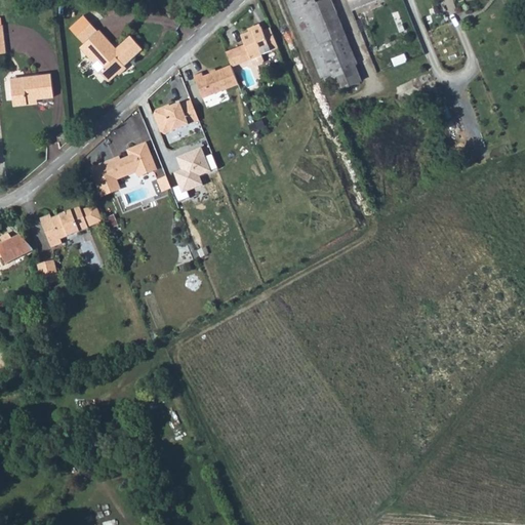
[(311,0),(287,0),(298,26),(312,21),(318,17),(311,0)]
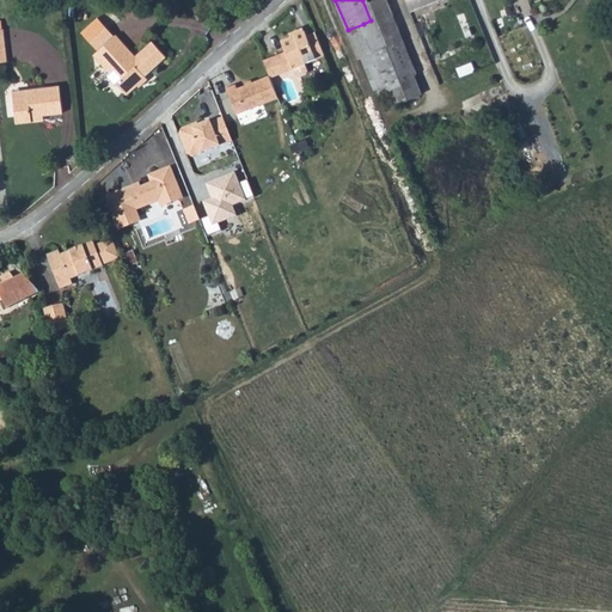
[(386,0),(362,0),(371,20),(363,24),(375,51),(404,40),(386,0)]
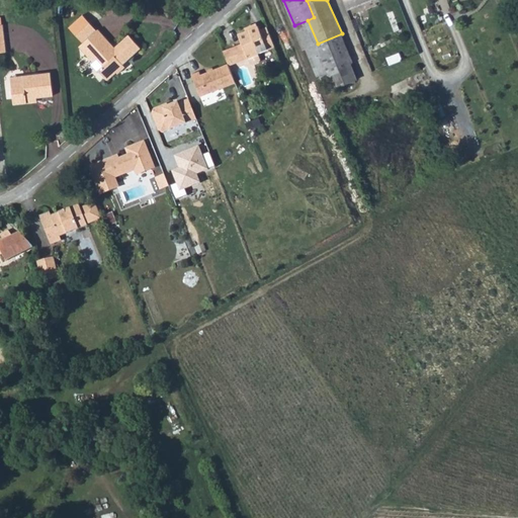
[(363,3),(366,10),(380,4),(378,0),(344,0),(348,9),(363,3)]
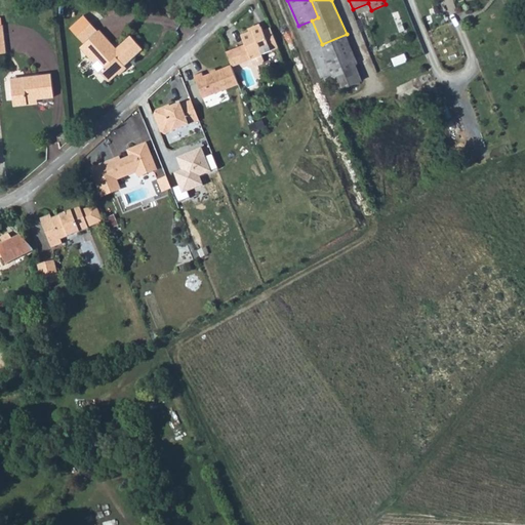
[(401,14),(395,16),(402,33),(408,30),(401,14)]
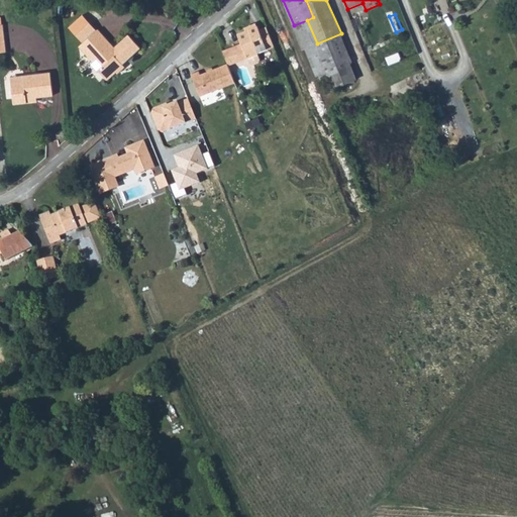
[(71,30),(76,36),(89,25),(84,19),(71,30)]
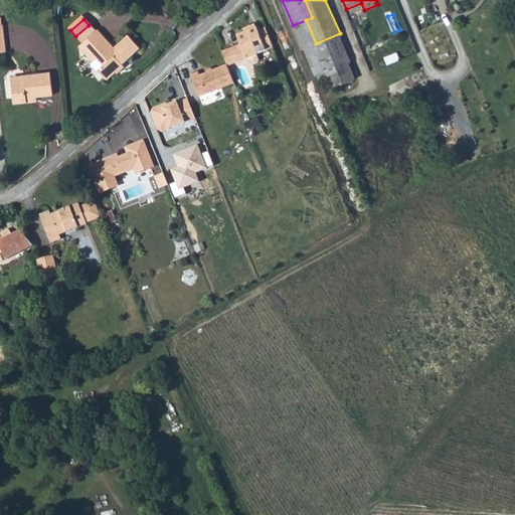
[(293,25),(291,25),(300,48),(305,47),(316,43),(306,20),(293,25)]
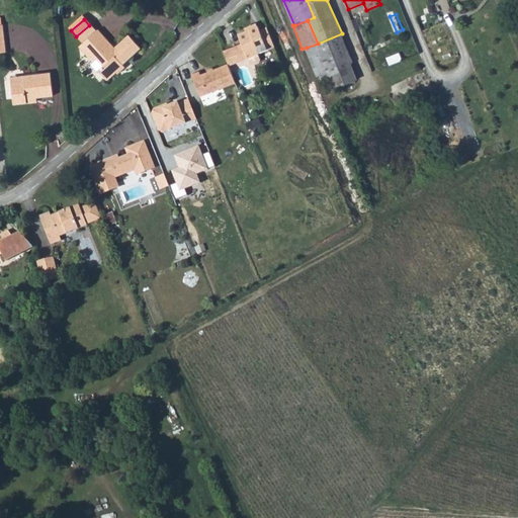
[(245,29),(237,32),(241,42),(246,56),(247,56),(249,62),(252,63),(257,61),(258,58),(256,52),(273,46),(266,27),(260,29),(259,24),(245,29)]
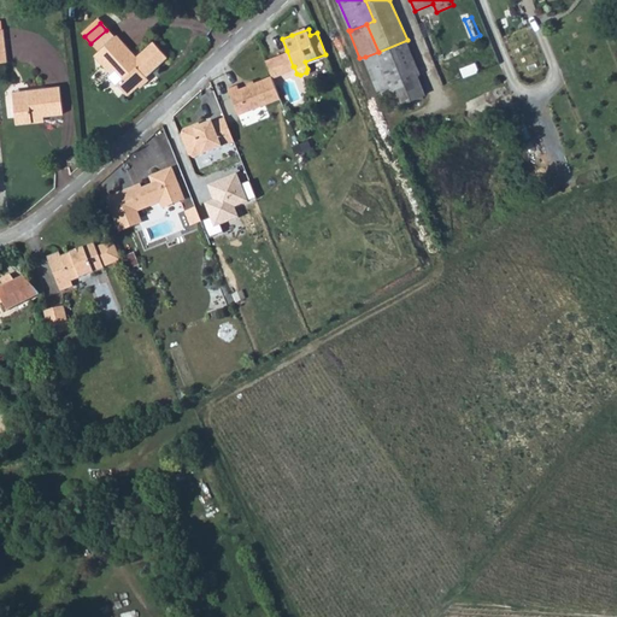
[(90,43),(99,53),(107,63),(101,66),(111,76),(116,71),(124,81),(117,87),(128,98),(137,88),(140,90),(150,81),(142,74),(146,70),(150,72),(166,58),(151,41),(134,56),(117,37),(115,39),(106,30),(90,43)]
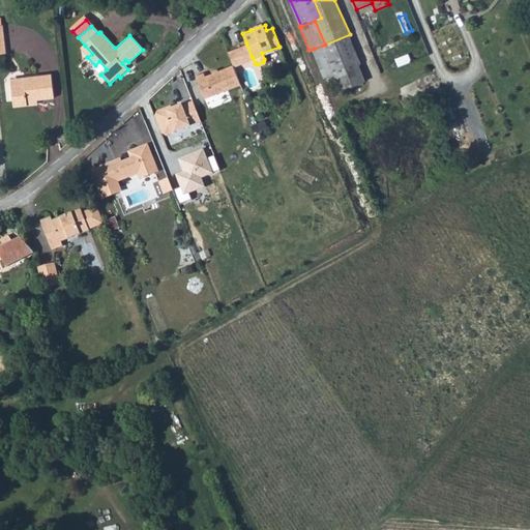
[(350,34),(325,45),(314,49),(325,80),(337,74),(344,89),(365,81),(354,52),(356,51),(350,34)]
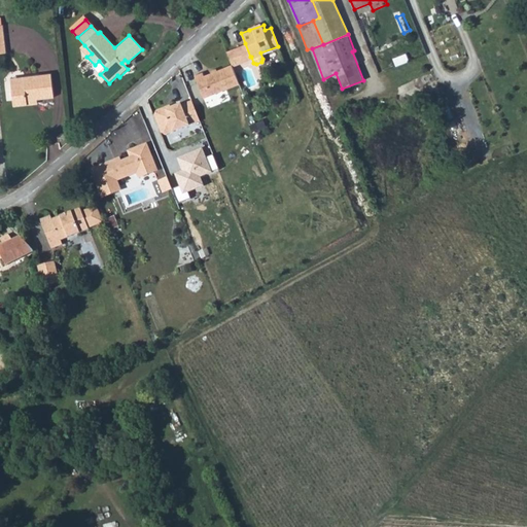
[(245,43),(224,50),(231,64),(250,57),(245,43)]
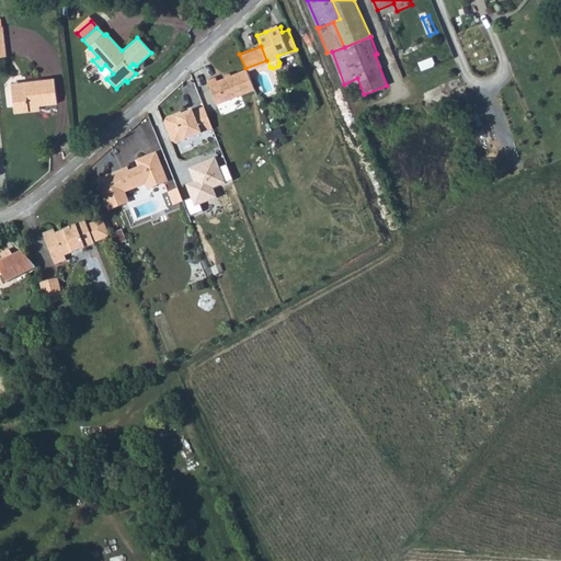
[(90,48),(86,53),(92,60),(98,57),(90,48)]
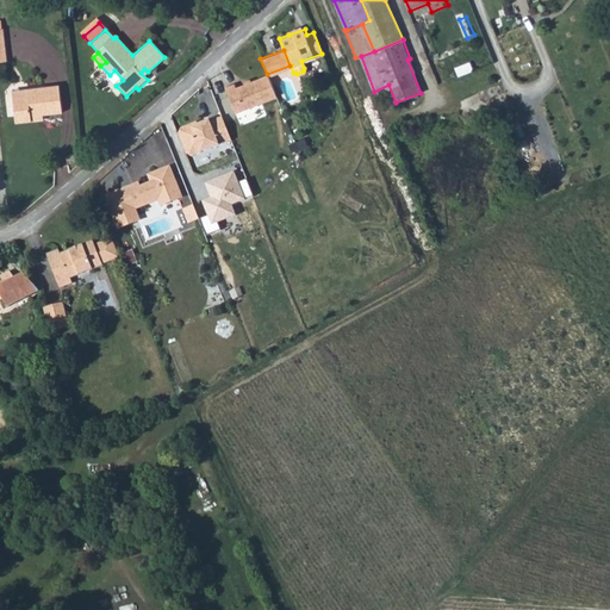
[(110,75),(109,76),(116,86),(123,80),(114,70),(110,75)]
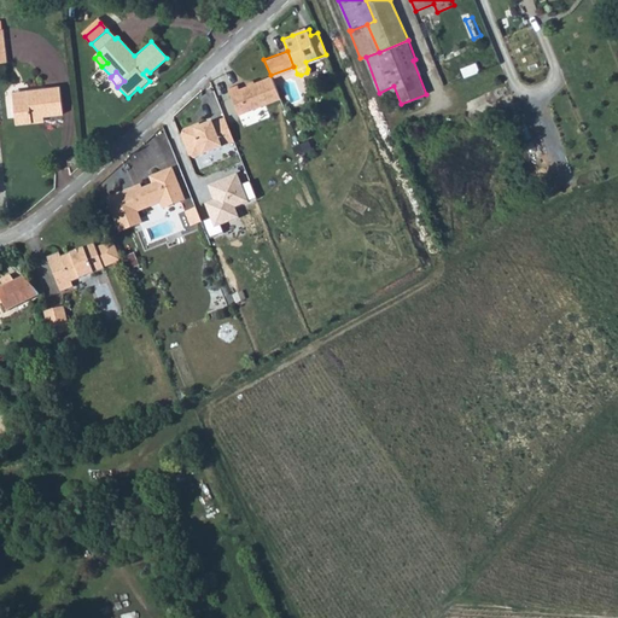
[(281,103),(272,81),(240,93),(238,88),(227,93),(238,120),(281,103)]
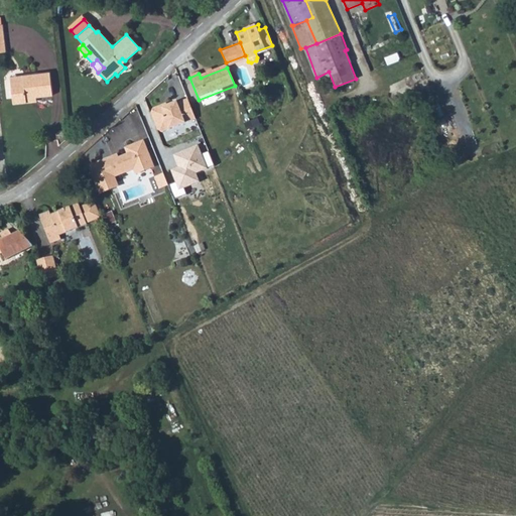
[(12,106),(23,105),(29,100),(34,99),(51,96),(49,74),(22,78),(23,84),(10,85),(12,106)]
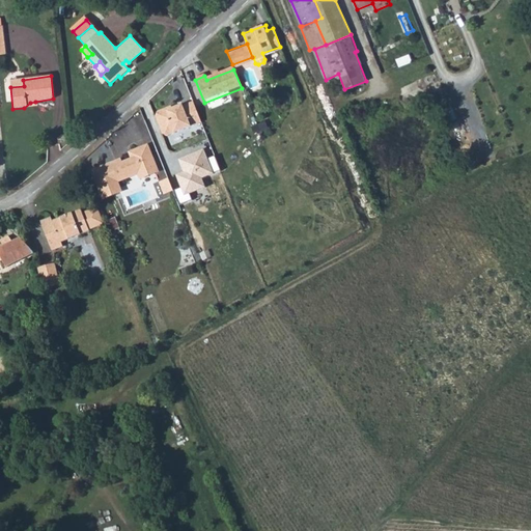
[(165,136),(200,122),(192,103),(180,107),(180,105),(170,109),(165,111),(165,109),(156,112),(154,117),(161,134),(165,136)]
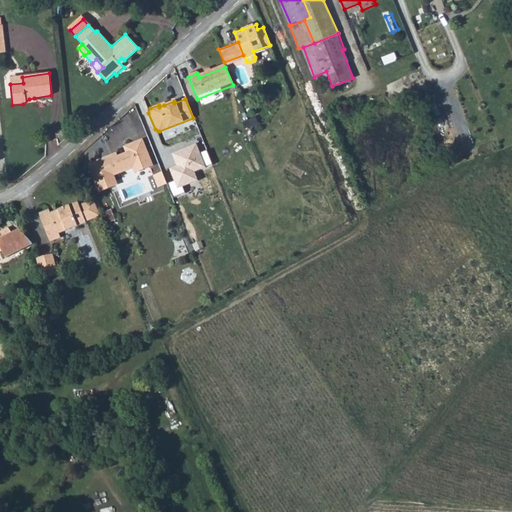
[(105,156),(86,163),(97,190),(114,183),(111,174),(116,172),(115,169),(119,167),(120,170),(130,166),(132,172),(150,165),(140,139),(123,146),(125,152),(111,157),(106,159),(105,156)]
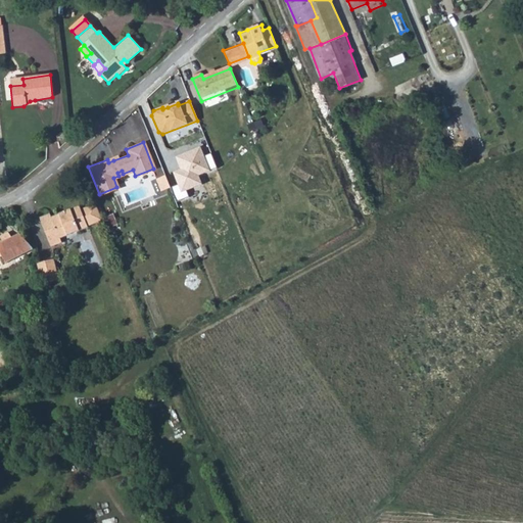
[(209,171),(200,146),(176,157),(180,169),(173,173),(178,184),(171,188),(176,201),(189,196),(187,190),(202,183),(199,176),(209,171)]
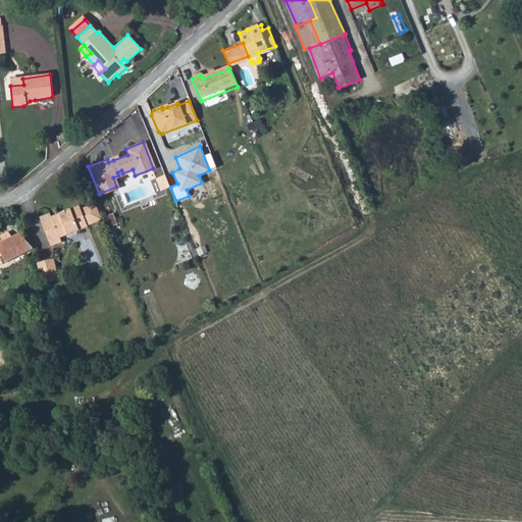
[(166,174),(157,178),(162,190),(171,186),(166,174)]
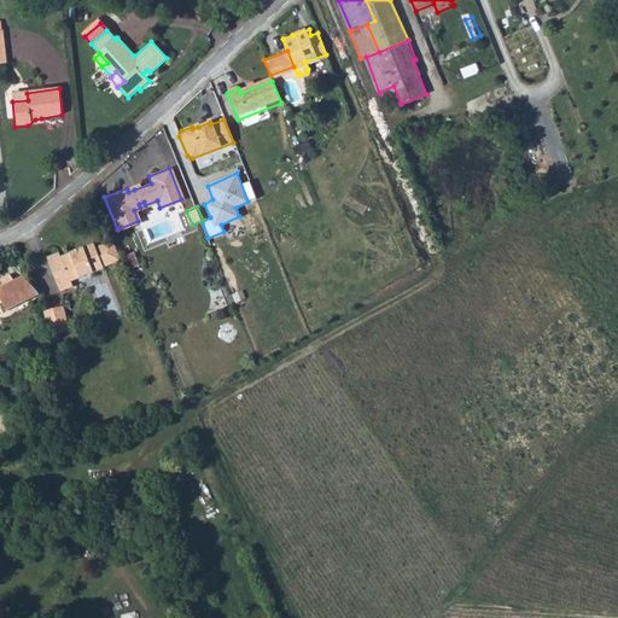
[(109,237),(103,239),(114,266),(120,263),(109,237)]
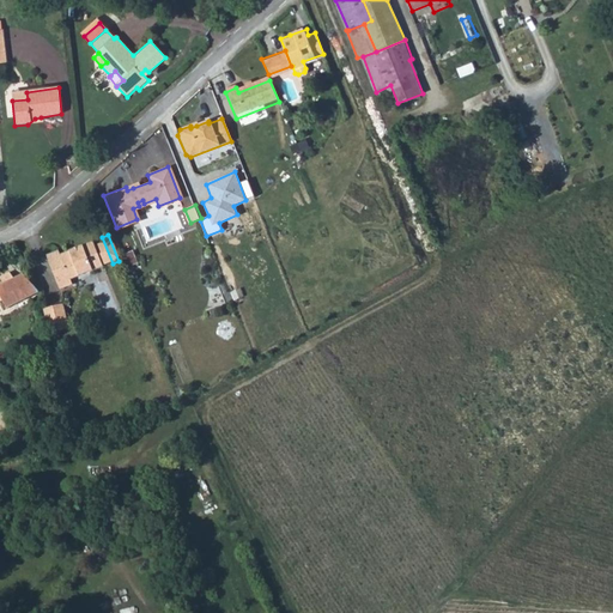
[(62,249),(48,256),(62,292),(77,286),(76,279),(113,263),(102,237),(65,253),(62,249)]
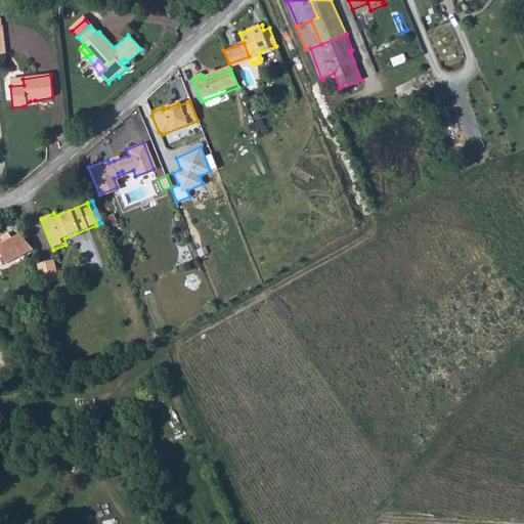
[(106,215),(101,217),(105,226),(115,222),(113,217),(108,219),(106,215)]
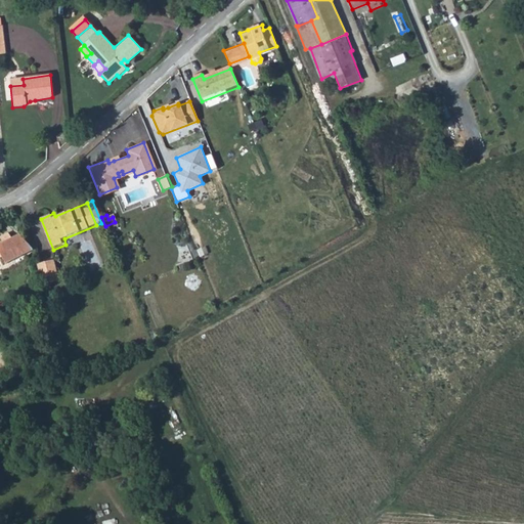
[(0,239),(0,258),(1,258),(6,266),(33,252),(20,236),(12,241),(9,234),(0,239)]
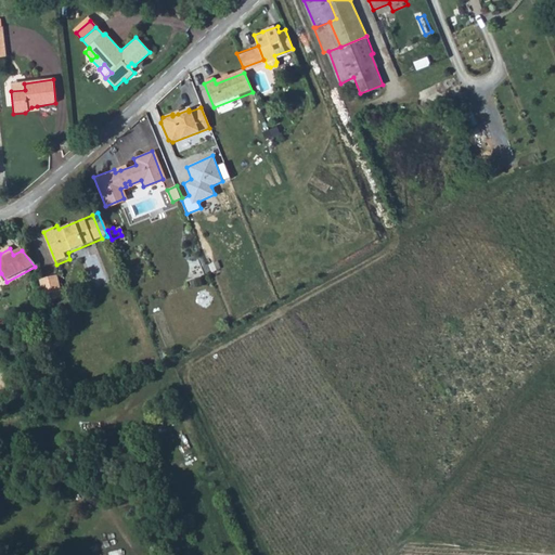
[(57,279),(39,283),(47,310),(54,308),(53,302),(63,299),(57,279)]
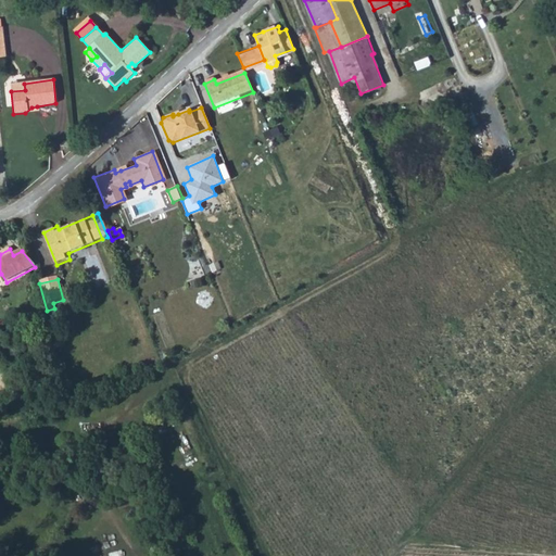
[(47,325),(39,326),(41,335),(50,332),(47,325)]
